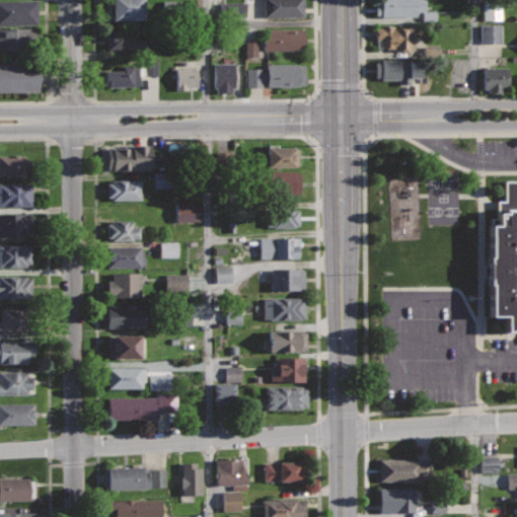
[(145,0),(115,0),(115,21),(145,20),(145,0)]
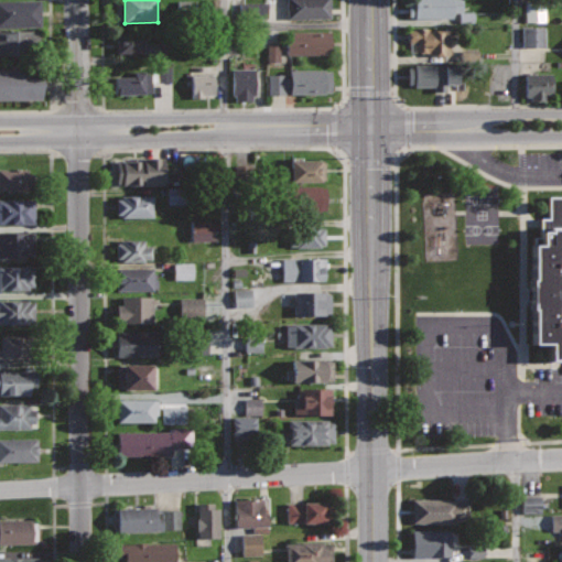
[(332,0),(290,0),(290,19),(332,19),(332,0)]
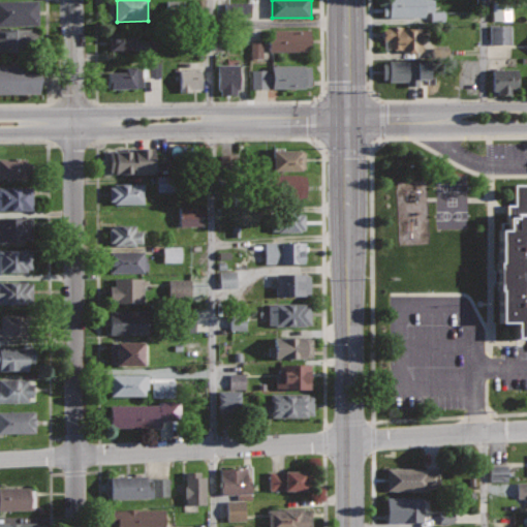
[(388,0),(388,5),(384,6),(384,18),(426,18),(426,12),(435,12),(435,0),(388,0)]
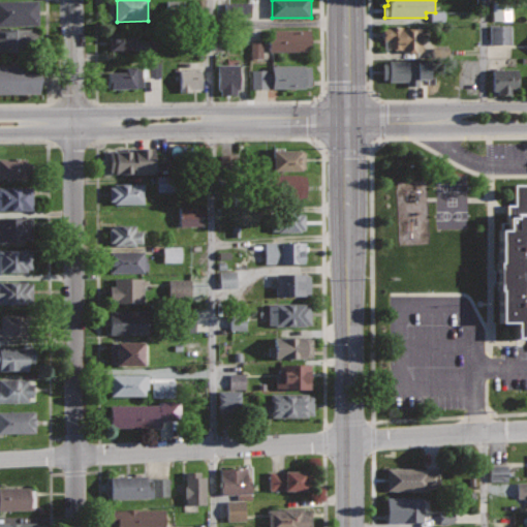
[(44,2),(0,2),(0,27),(44,27),(44,2)]
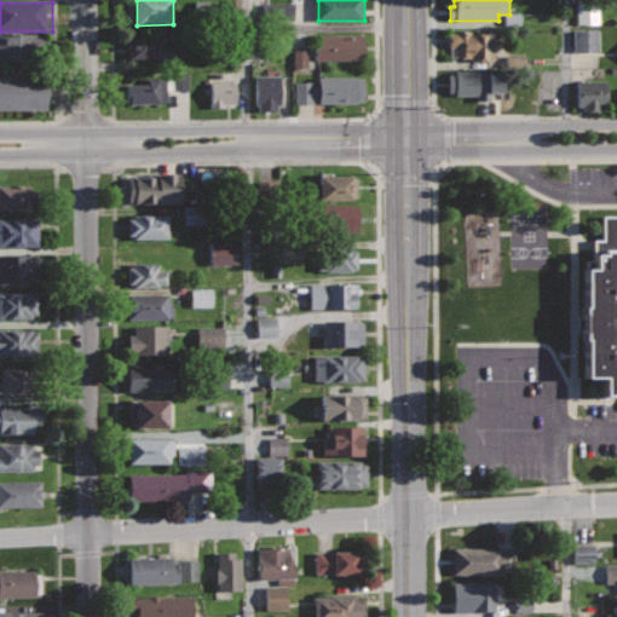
[(294,5),(271,6),(271,22),(294,22),(294,5)]
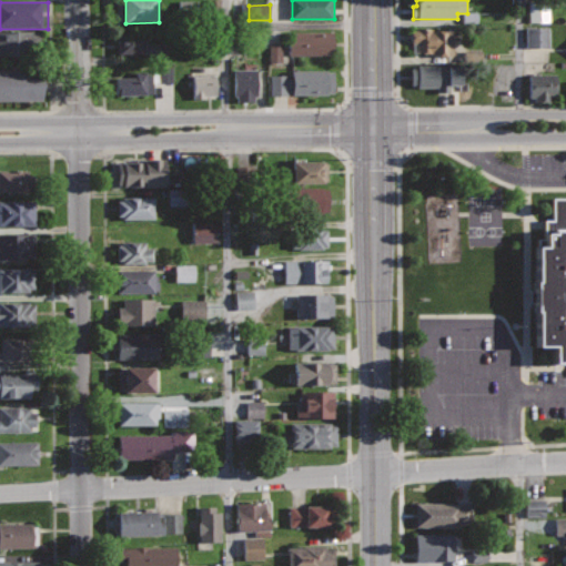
[(551,24),(551,4),(531,4),(531,24),(551,24)]
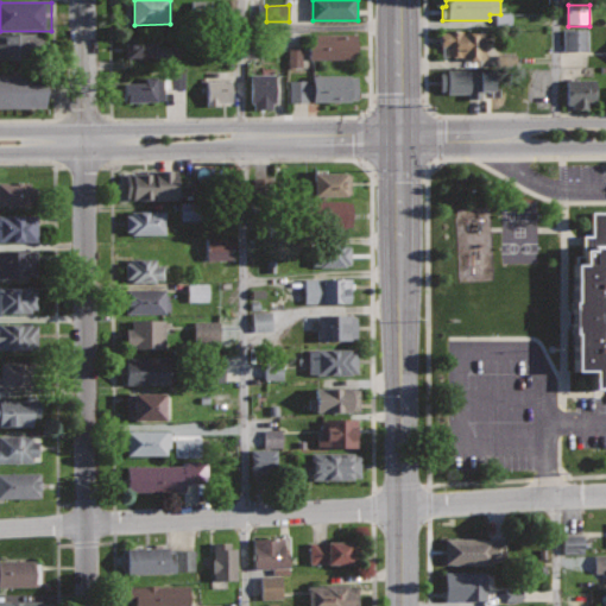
[(566,54),(589,52),(589,31),(565,32),(566,54)]
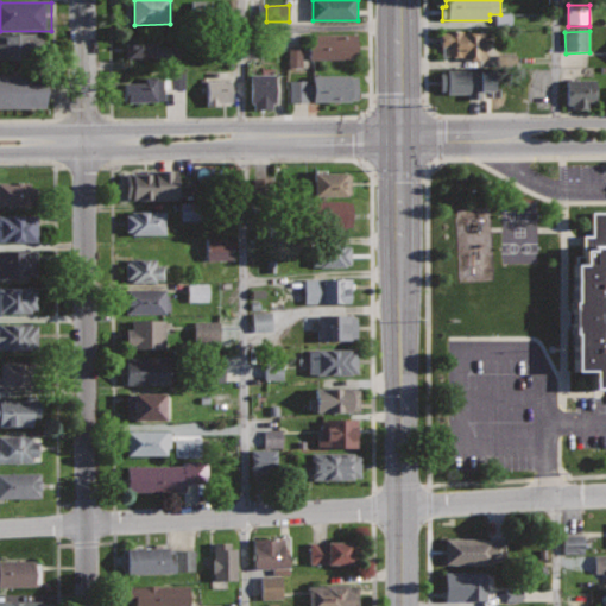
[(486,33),(443,35),(443,46),(449,46),(449,58),(462,58),(462,61),(487,61),(486,33)]
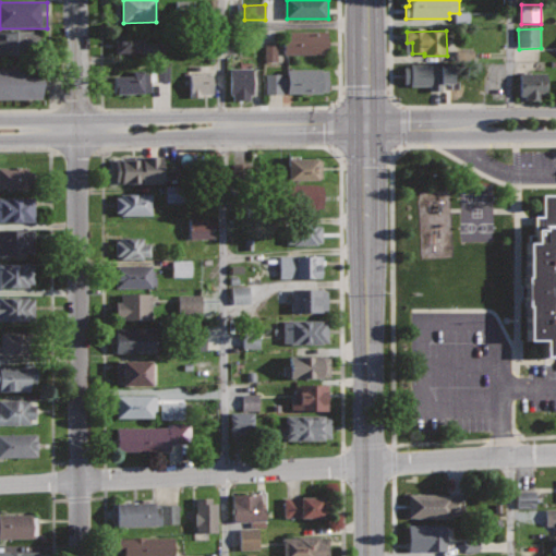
[(329,32),(285,33),(286,56),(330,55),(329,32)]
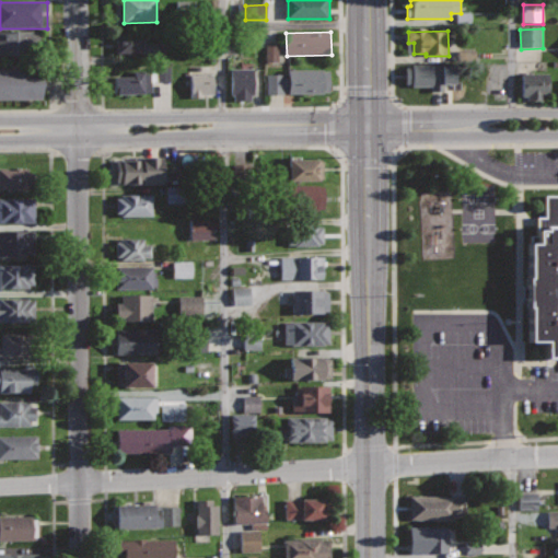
[(47,34),(0,34),(0,56),(48,56),(47,34)]
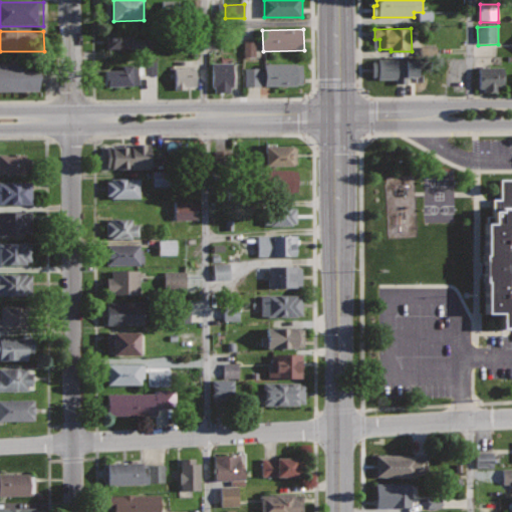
[(136,32),(113,33),(114,53),(148,52),(148,40),(136,41),(136,32)]
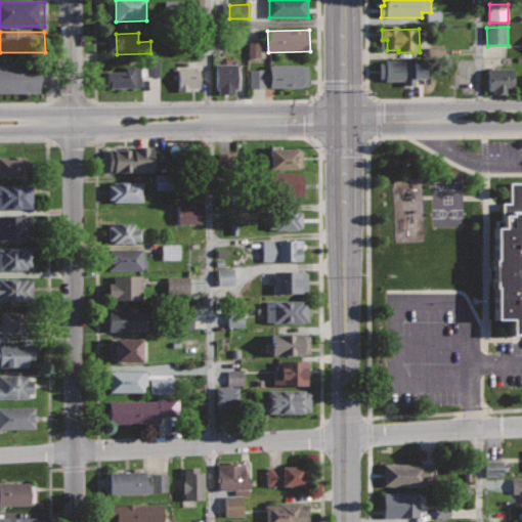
[(249,60),(261,60),(261,43),(250,43),(249,60)]
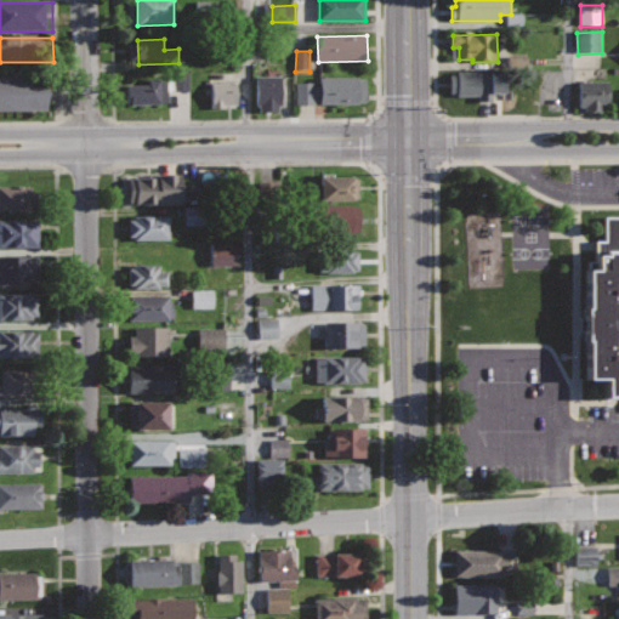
[(509,73),(452,73),(450,96),(480,96),(480,103),(494,103),(494,95),(509,95),(509,73)]
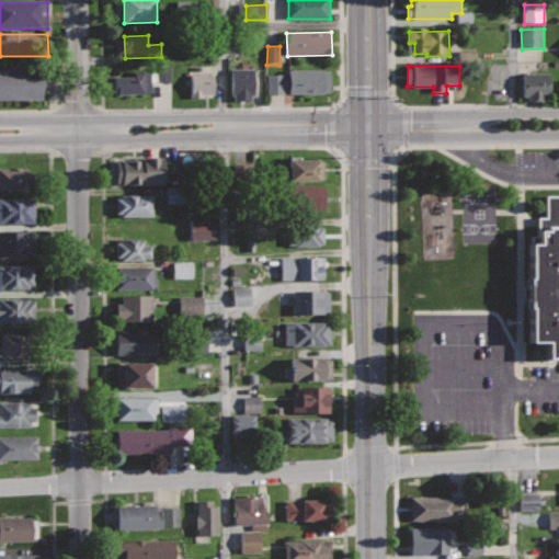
[(40,68),(0,68),(0,99),(41,99),(40,68)]
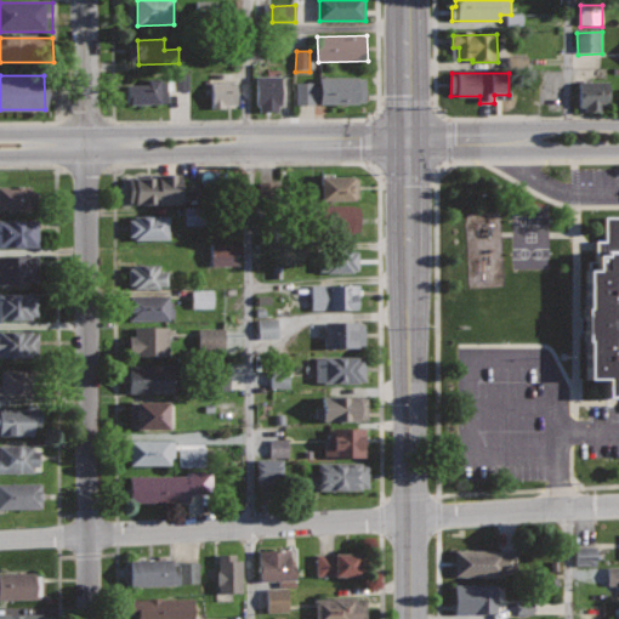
[(189,94),(189,75),(176,75),(175,92),(189,94)]
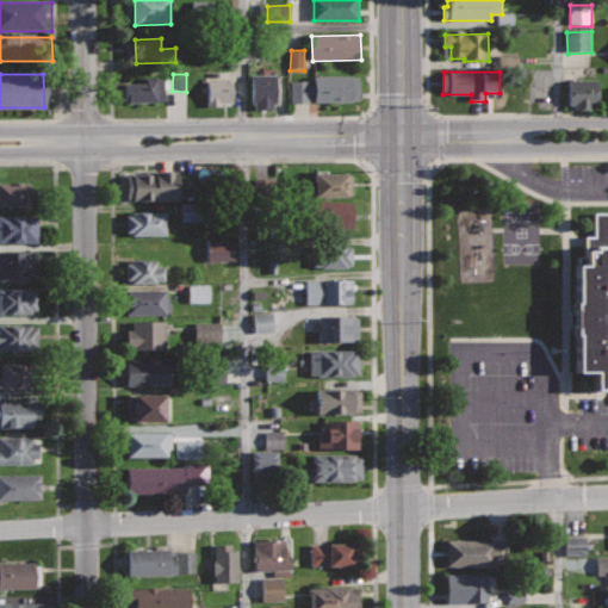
[(278,78),(254,76),(254,112),(278,112),(278,78)]
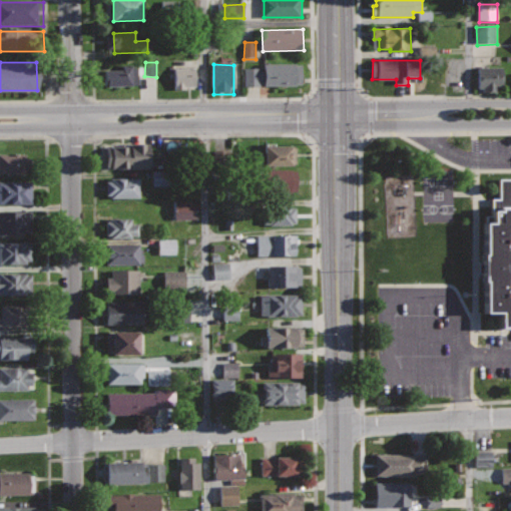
[(304,65),(266,66),(266,72),(263,72),(263,68),(245,68),(245,87),(304,87),(304,65)]
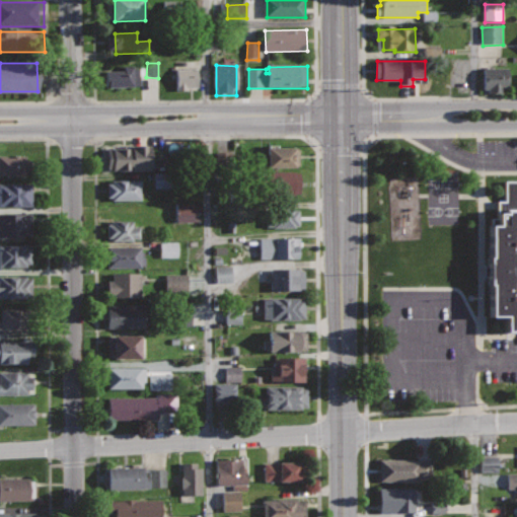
[(148,67),(127,67),(127,73),(108,73),(108,87),(143,87),(143,78),(148,78),(148,67)]
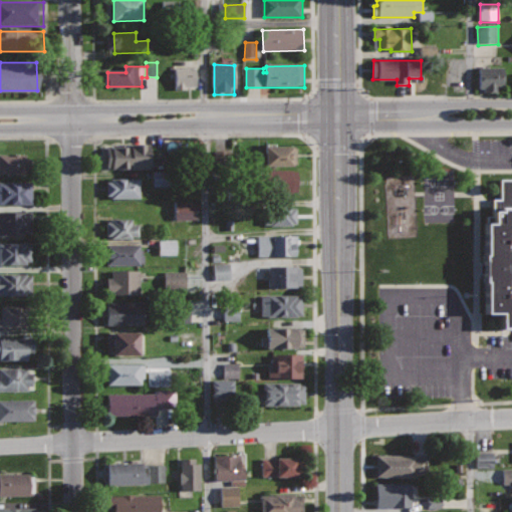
[(506,67),(480,68),(481,89),(485,89),(486,93),(499,93),(499,89),(506,89),(506,67)]
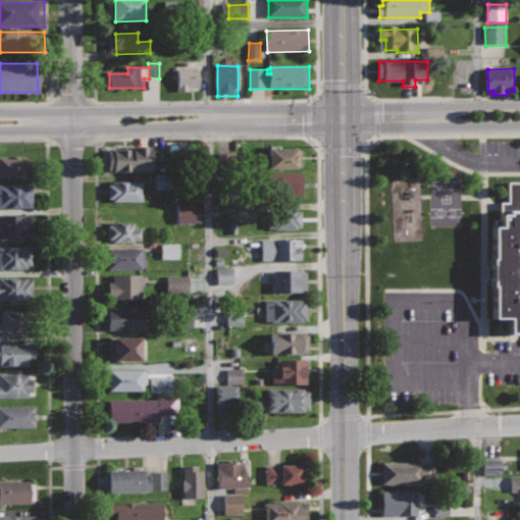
[(200,71),(177,72),(177,93),(192,92),(192,89),(201,89),(200,71)]
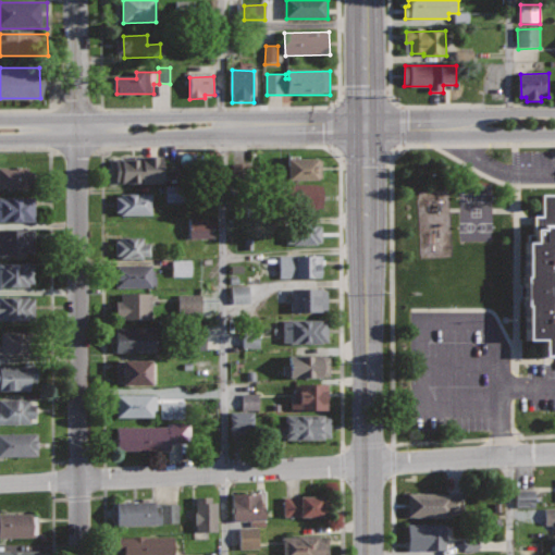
[(164,157),(143,157),(143,159),(116,159),(116,184),(164,184),(164,157)]
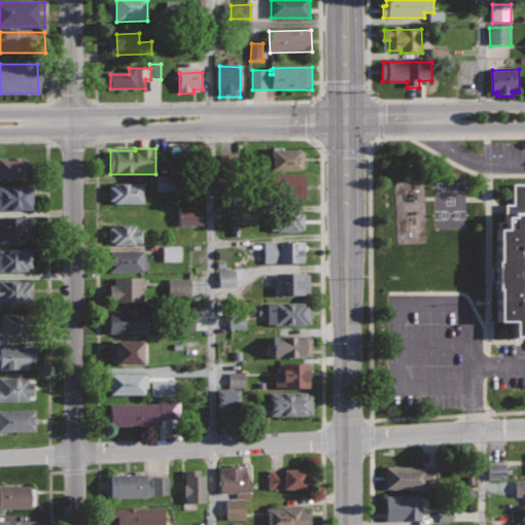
[(301,150),(273,150),(273,170),(301,169),(301,150)]
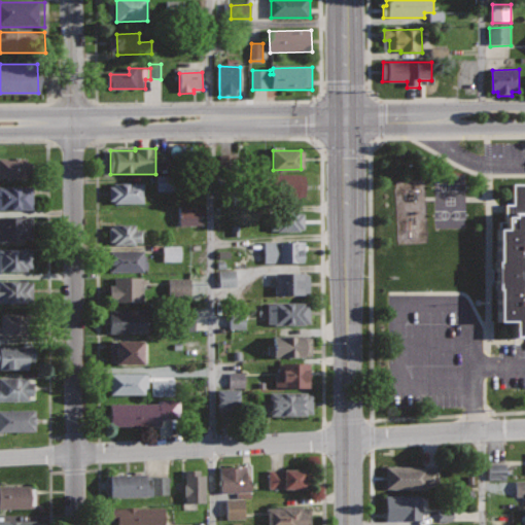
[(30,160),(0,160),(0,180),(28,180),(28,176),(33,176),(33,164),(30,164),(30,160)]
